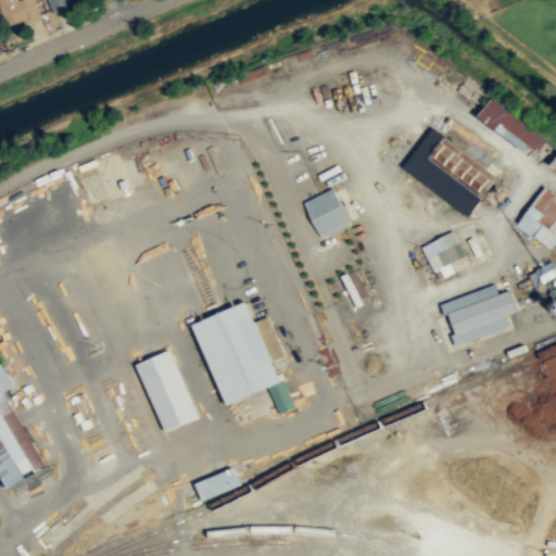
[(40,20),(35,0),(0,0),(0,13),(4,29),(40,20)]
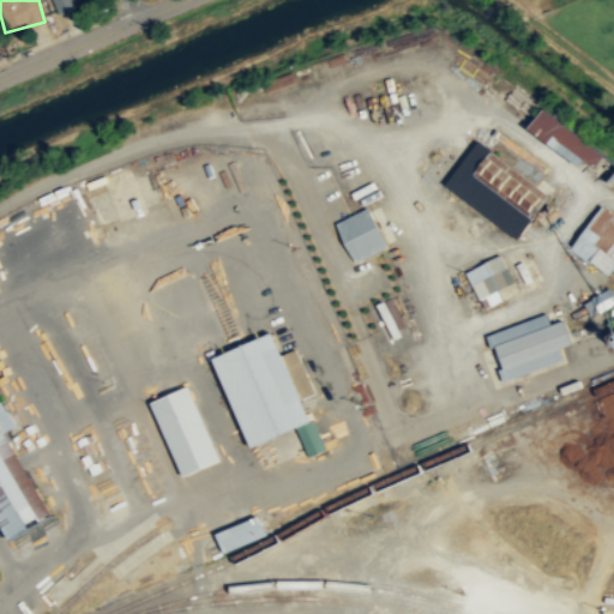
[(94,0),(52,0),(58,14),(95,1),(94,0)]
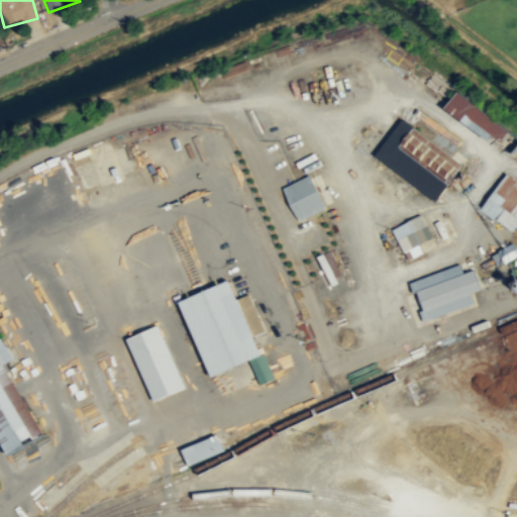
[(506,148),(516,131),(454,95),(445,111),(506,148)]
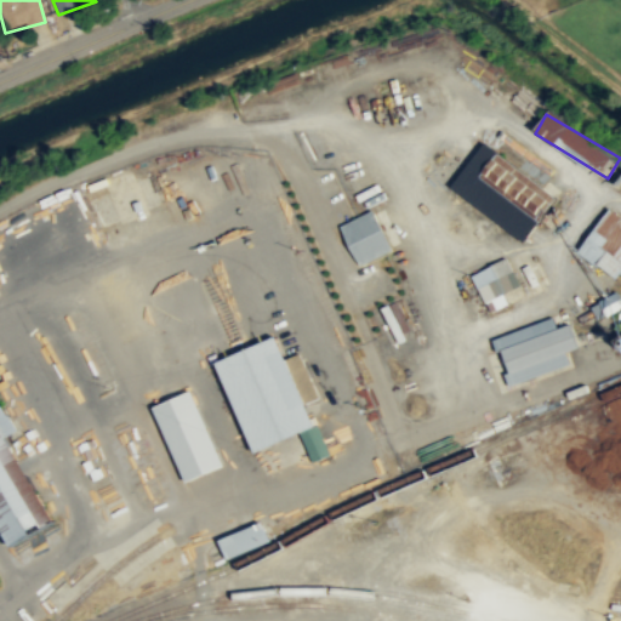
[(502,221),(513,204),(537,221),(556,194),(484,144),(454,188),(502,221)]
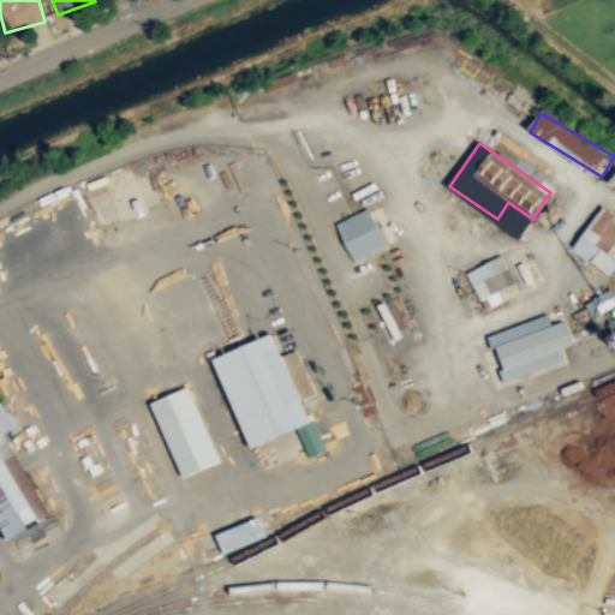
[(389,245),(380,225),(369,206),(354,213),(338,222),(357,262),(382,249),(389,245)]
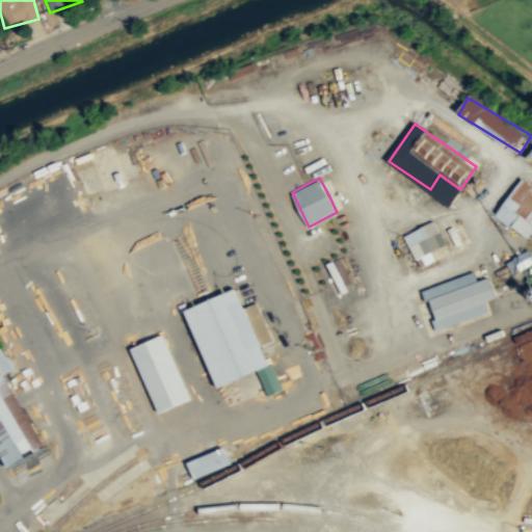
[(531,188),(521,181),(497,215),(531,239),(531,188)]
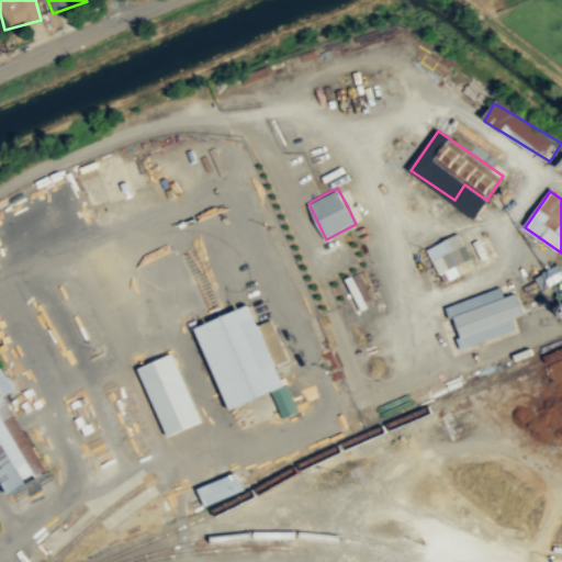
[(471,258),(458,233),(426,248),(444,282),(460,273),(457,265),(471,258)]
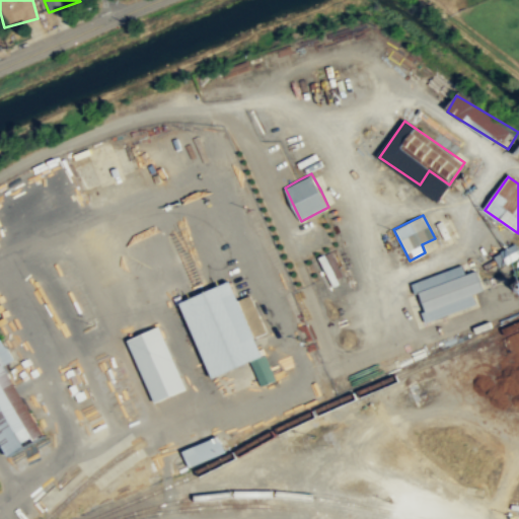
[(496,254),(499,265),(518,256),(518,253),(516,247),(496,254)]
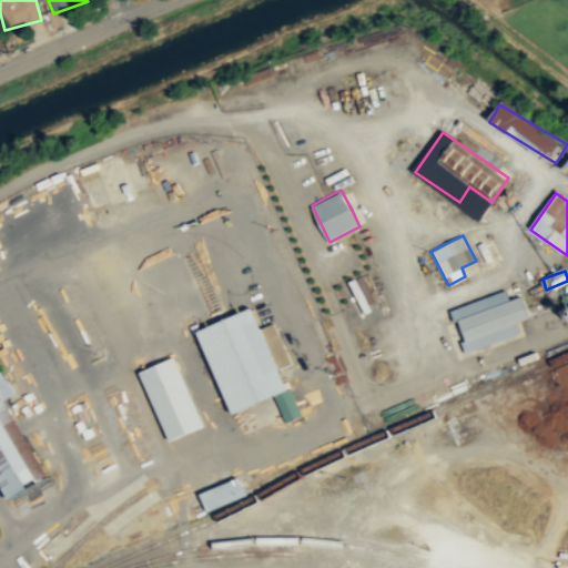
[(523,334),(518,321),(529,317),(521,295),(509,300),(507,291),(453,307),(466,351),(523,334)]
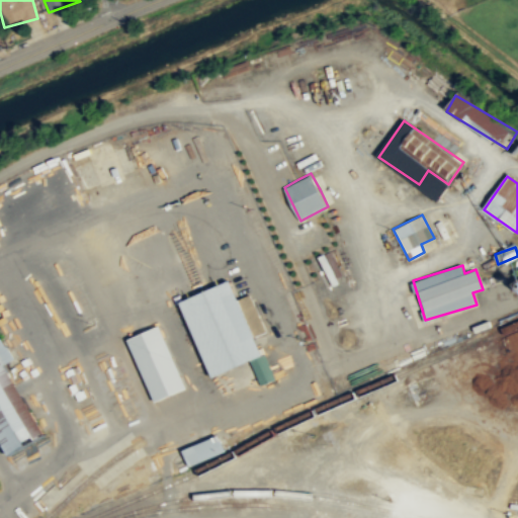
[(209,377),(251,362),(260,384),(273,379),(258,336),(265,334),(251,294),(238,299),(231,281),(182,299),(209,377)]
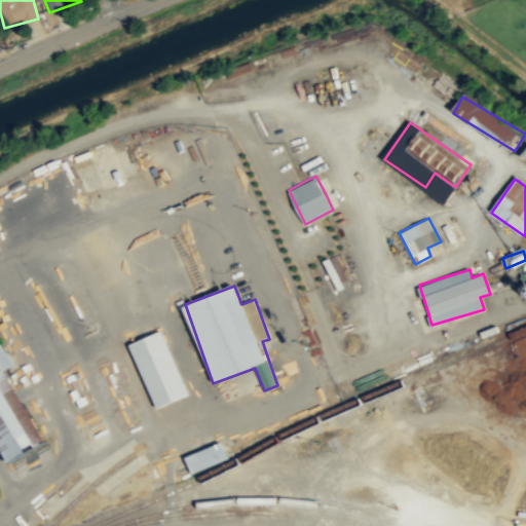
[(129,343),(156,408),(189,395),(162,330),(129,343)]
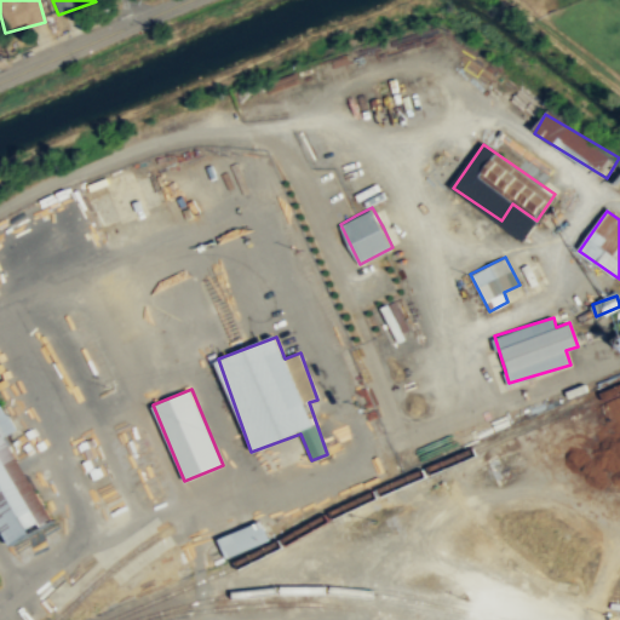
[(0,526),(10,544),(55,520),(10,435),(17,431),(3,402),(0,403),(0,526)]
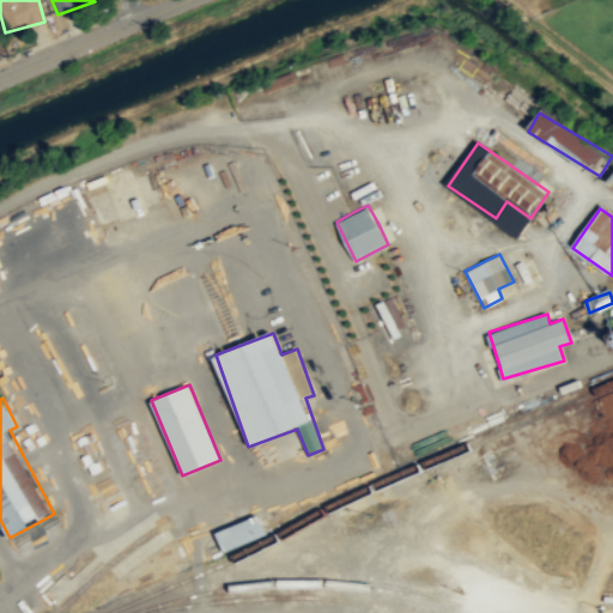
[(224,551),(267,533),(267,532),(259,514),(217,530),(224,551)]
